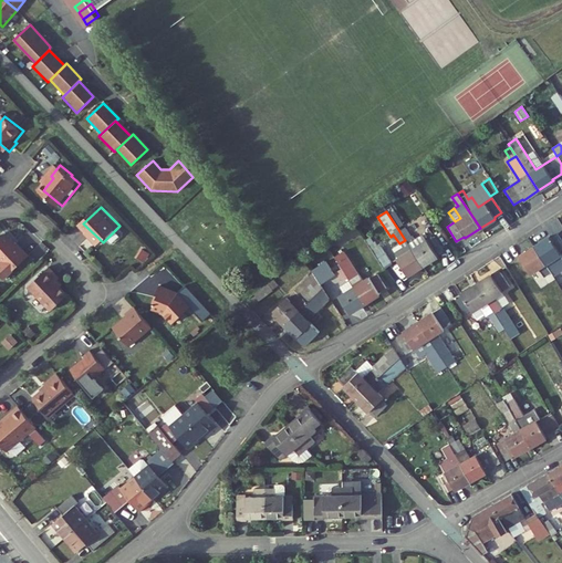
[(405,240),(407,244),(422,267),(437,257),(436,254),(443,250),(434,237),(426,241),(422,236),(413,241),(405,228),(399,231),(405,240)]
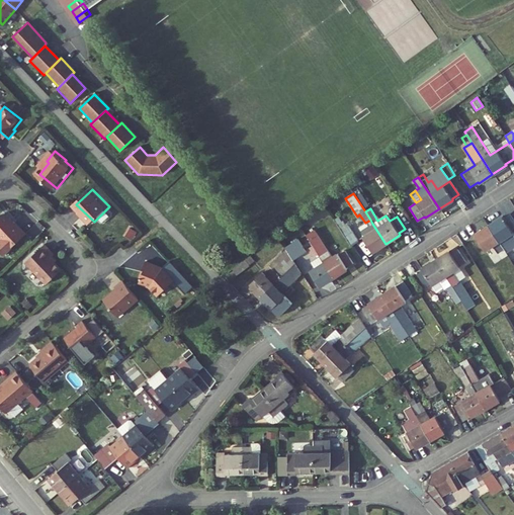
[(0,224),(0,229),(13,244),(29,228),(22,222),(21,223),(12,212),(0,224)]
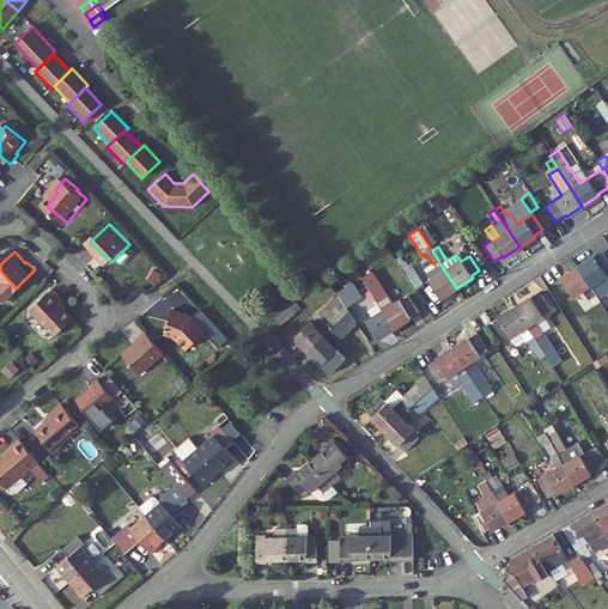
[(594,256),(577,267),(589,286),(605,275),(603,273),(607,270),(607,262),(602,254),(595,259),(594,256)]
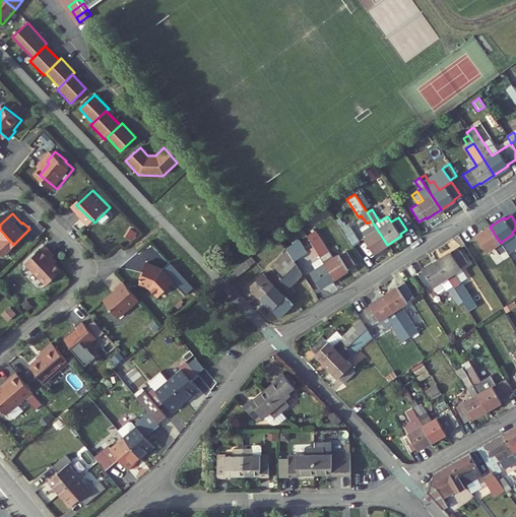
[(338,216),(333,219),(350,247),(359,242),(347,224),(345,225),(343,221),(342,222),(338,216)]
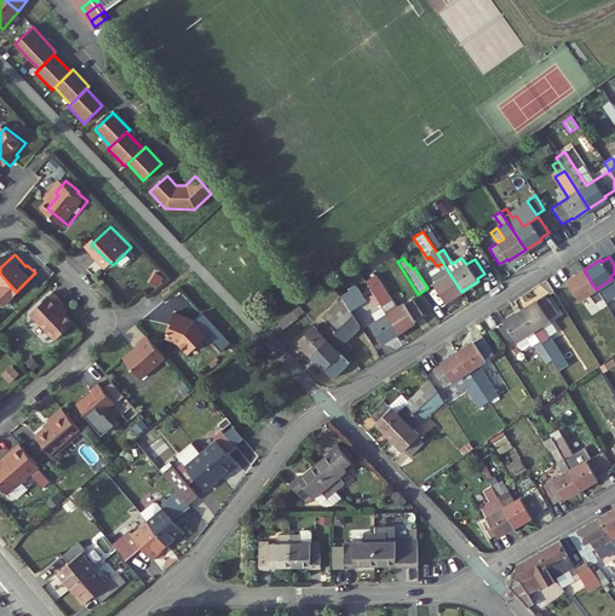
[(427,272),(431,277),(446,268),(443,263),(437,266),(427,272)]
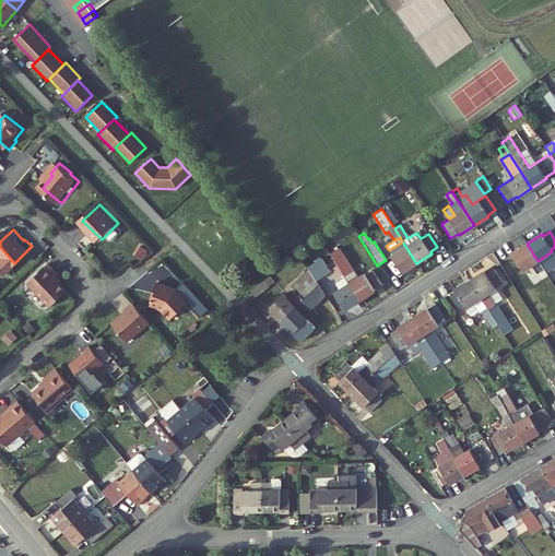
[(389,250),(392,256),(391,257),(402,272),(416,263),(402,241),(389,250)]
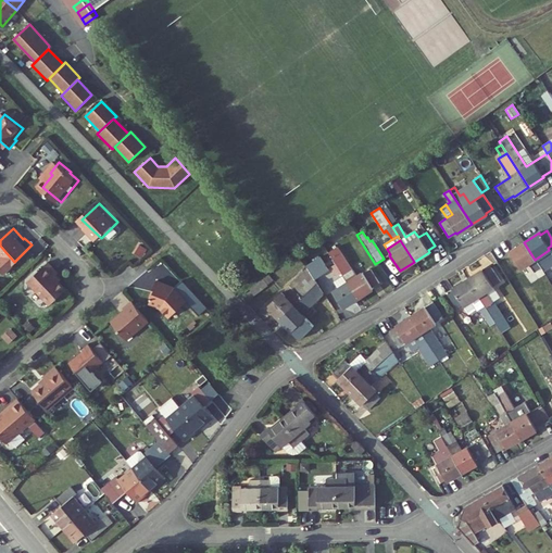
[(535,260),(524,242),(509,252),(510,253),(503,258),(512,272),(518,267),(519,268),(527,264),(536,277),(538,275),(546,288),(551,285),(547,278),(540,268),(535,260)]
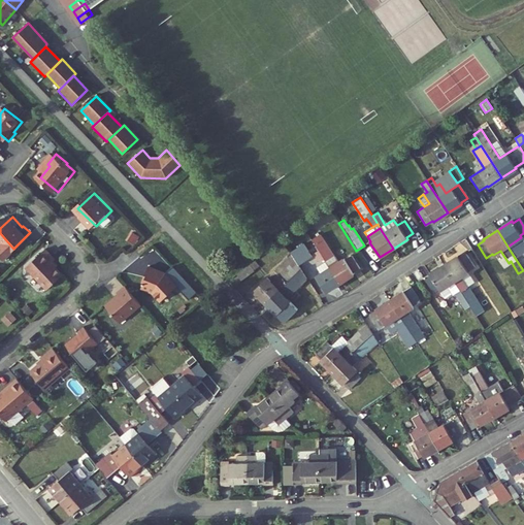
[(329,268),(339,284),(353,274),(353,273),(359,269),(351,256),(345,260),(344,259),(337,263),(319,235),(312,240),(318,251),(324,259),(329,268)]
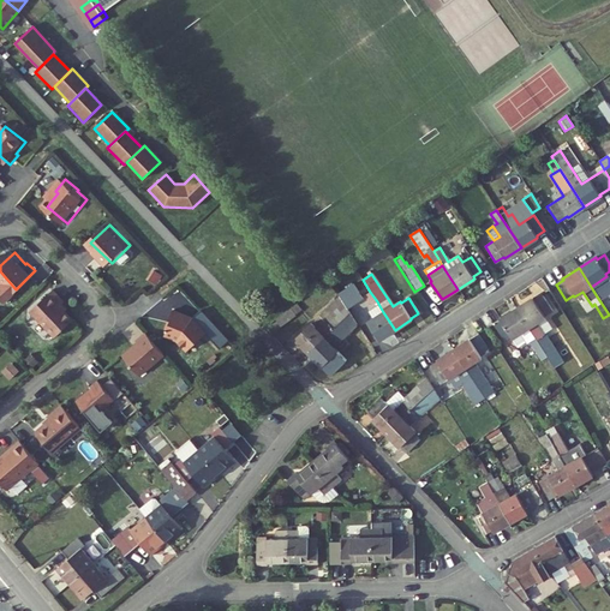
[(63,287),(41,309),(66,334),(84,317),(71,303),(75,299),(63,287)]
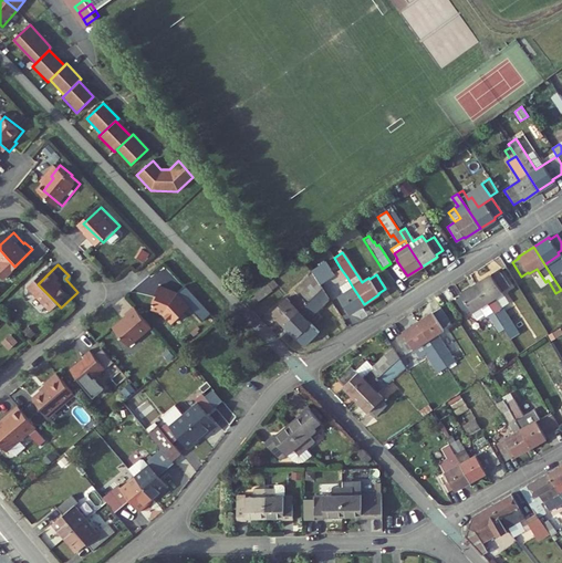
[(341,269),(335,272),(342,281),(347,278),(341,269)]
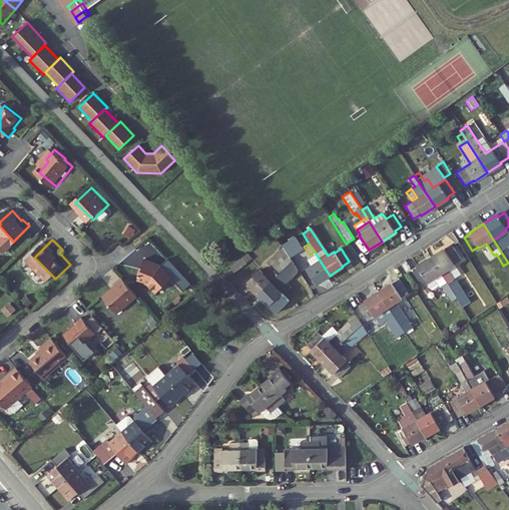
[(504,244),(498,247),(504,257),(508,253),(508,250),(504,244)]
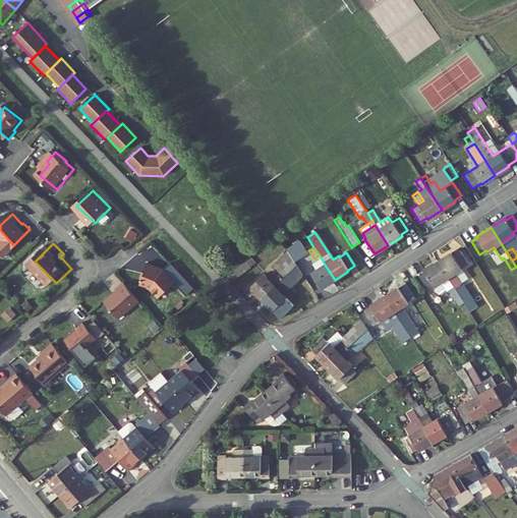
[(451,252),(437,262),(467,309),(468,311),(476,306),(463,284),(460,283),(467,278),(461,268),(467,264),(458,249),(451,253),(451,252)]
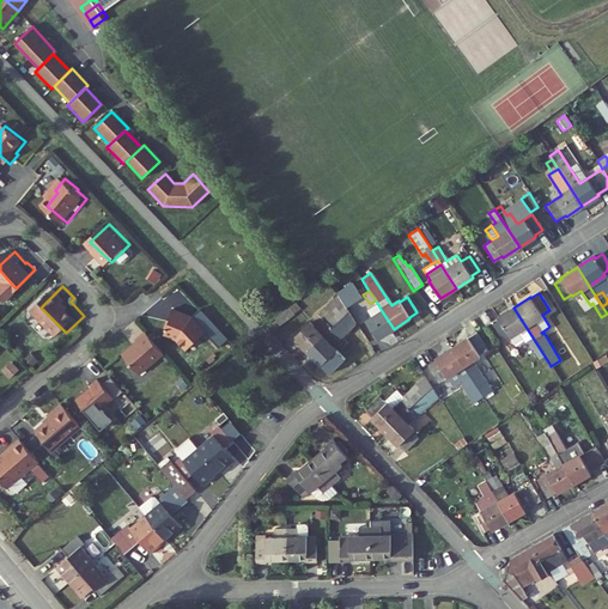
[(347,312),(336,296),(317,315),(323,321),(315,329),(309,322),(293,336),(306,351),(339,320),(347,312)]
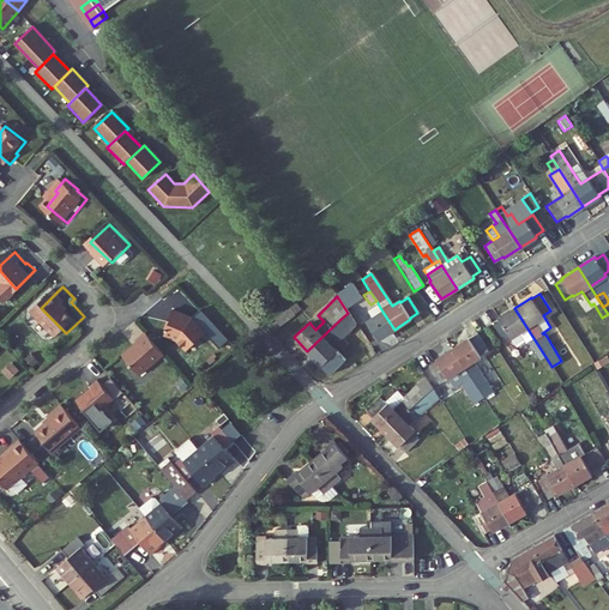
[(197,314),(178,307),(170,325),(173,325),(170,332),(182,337),(193,346),(211,328),(197,314)]
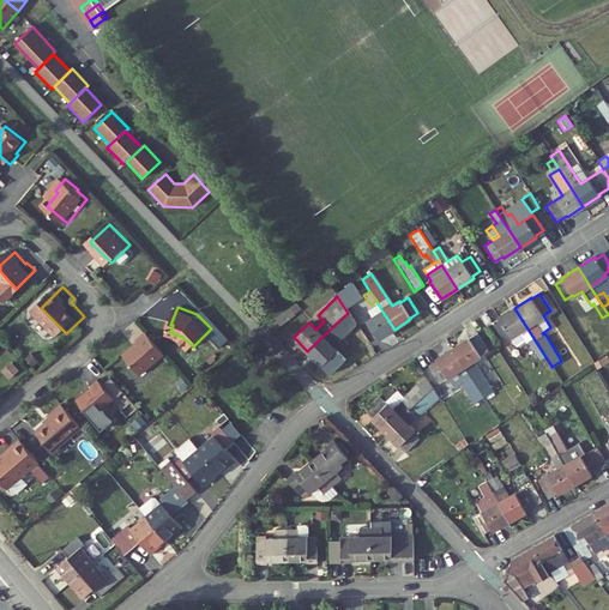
[(550,364),(514,308),(499,319),(499,320),(493,325),(502,340),(510,336),(516,346),(525,342),(525,343),(528,342),(540,360),(537,361),(542,369),(550,364)]
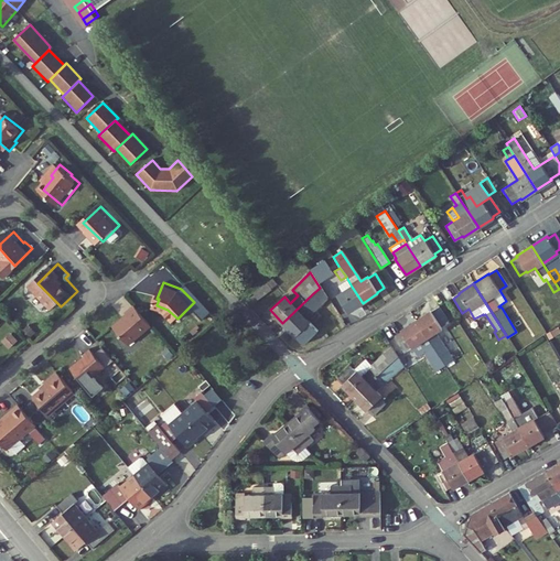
[(266,284),(252,293),(257,300),(270,290),(266,284)]
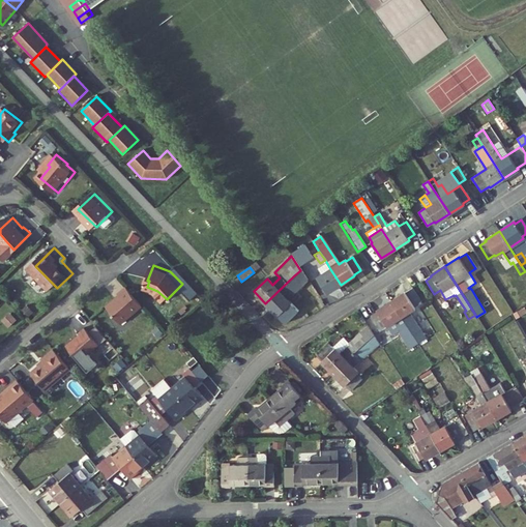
[(326,293),(341,285),(330,269),(316,279),(326,293)]
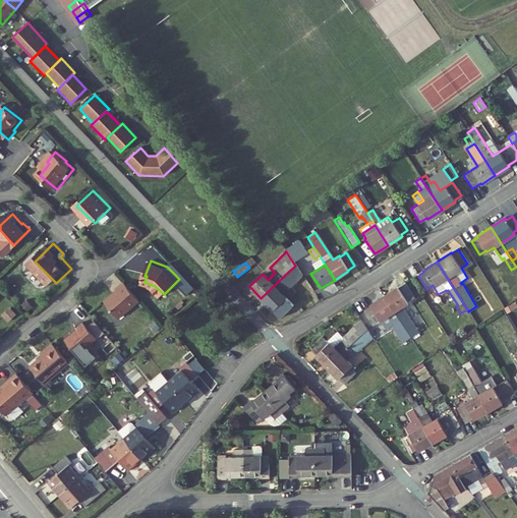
[(297,269),(295,266),(288,272),(261,298),(273,310),(273,309),(278,314),(289,304),(284,299),(285,298),(282,294),(301,275),(297,269)]
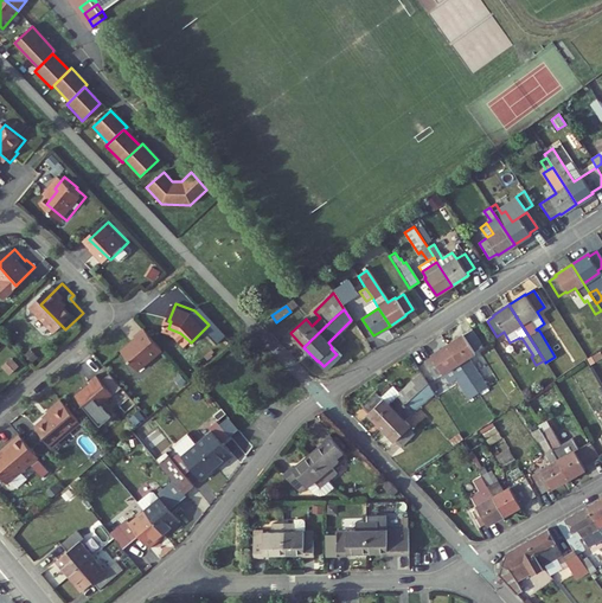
[(145,369),(168,347),(149,326),(140,334),(141,335),(127,348),(145,369)]
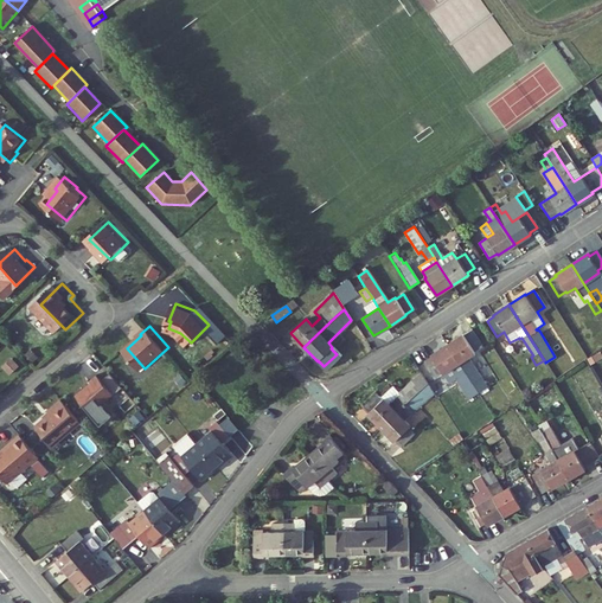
[(471,329),(447,345),(478,393),(487,387),(467,357),(482,347),(471,329)]
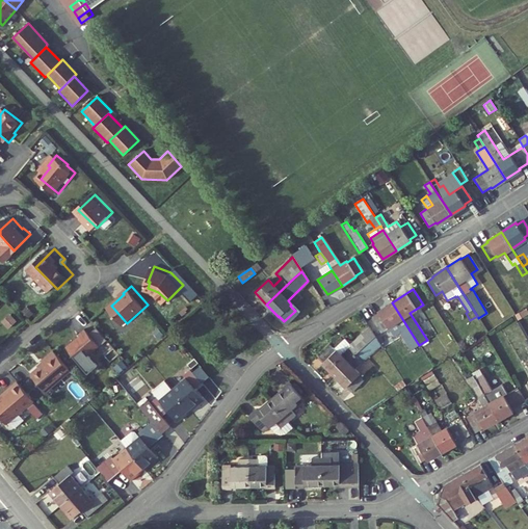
[(419,345),(392,302),(377,312),(378,313),(372,318),(380,332),(386,329),(388,333),(390,332),(394,337),(399,334),(411,351),(419,345)]
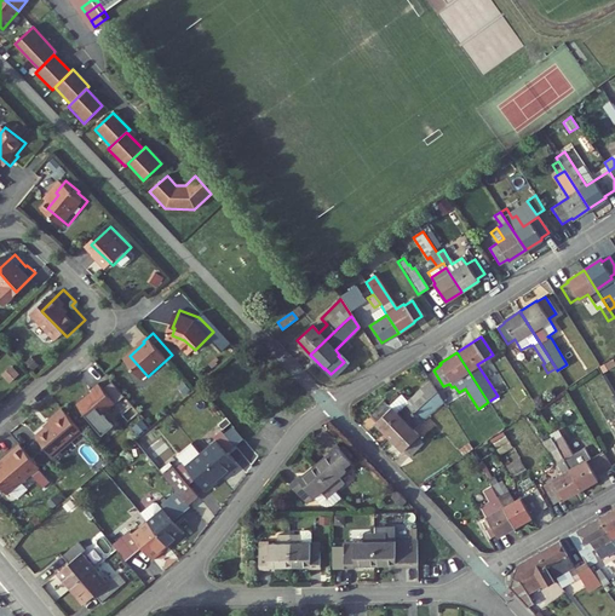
[(375,422),(389,437),(436,391),(430,380),(407,401),(401,395),(388,407),(384,403),(371,415),(377,421),(375,422)]
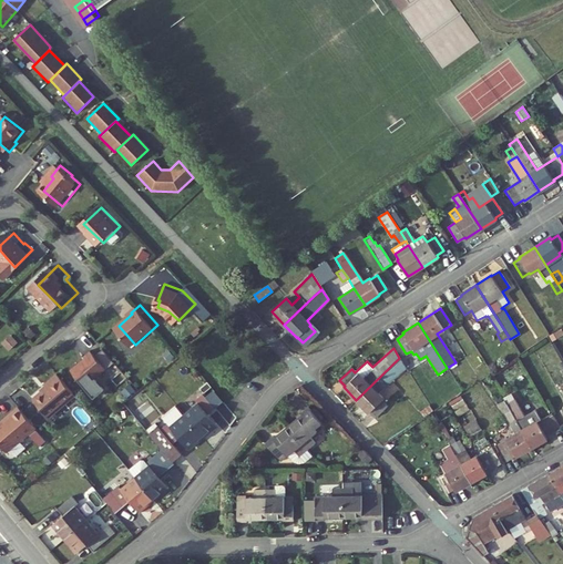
[(113,367),(96,349),(90,355),(91,356),(78,369),(92,386),(113,367)]
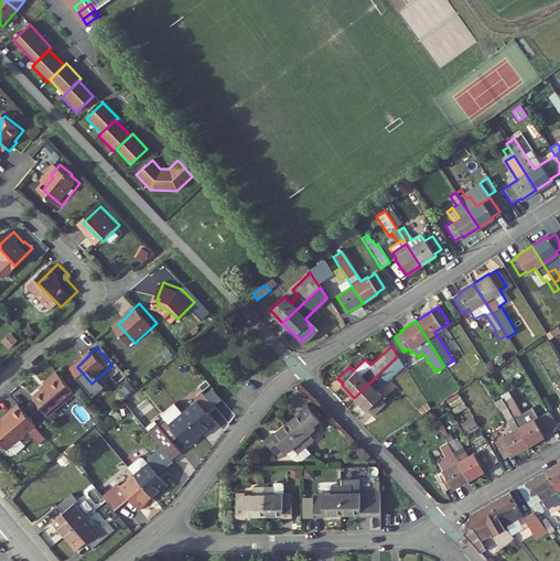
[(354,398),(366,411),(367,410),(374,416),(385,405),(379,398),(380,398),(375,391),(384,384),(404,367),(397,356),(354,398)]
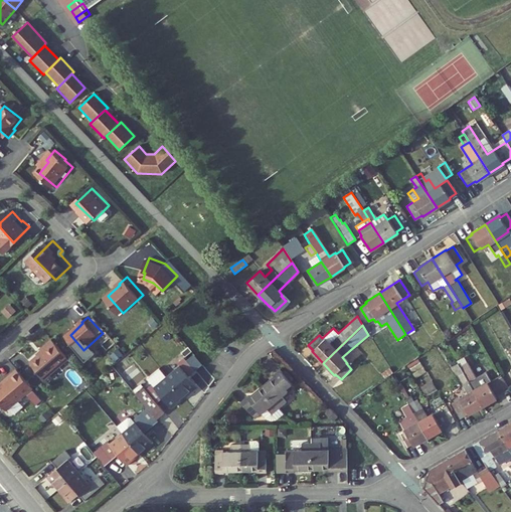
[(75,355),(57,336),(46,346),(49,348),(36,359),(51,376),(75,355)]
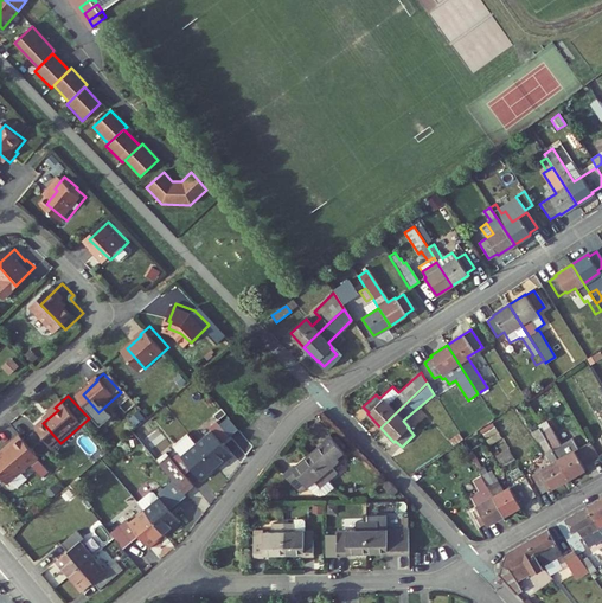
[(540,432),(550,428),(545,421),(537,425),(539,430),(540,432)]
